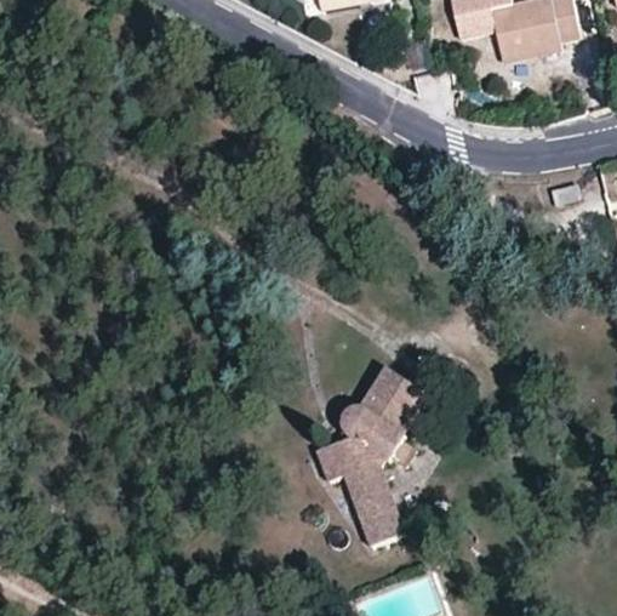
[(321,12),(356,5),(355,0),(325,0),(319,1),(321,12)]
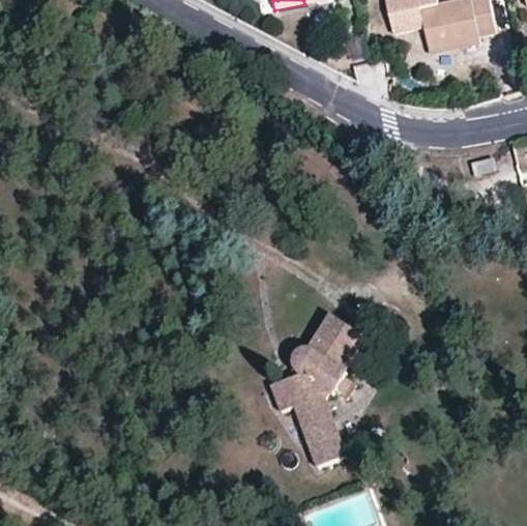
[(332,16),(330,0),(308,4),(312,20),(332,16)]
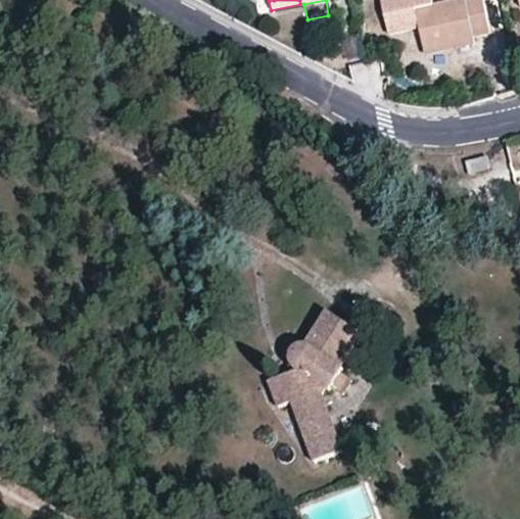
[(416,21),(422,51),(472,41),(471,34),(487,31),(479,0),(435,0),(384,0),(389,27),(416,21)]
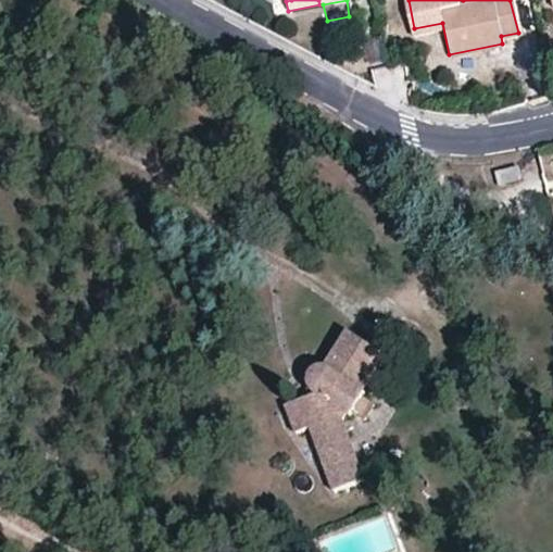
[(519,177),(517,164),(493,171),(495,183),(519,177)]
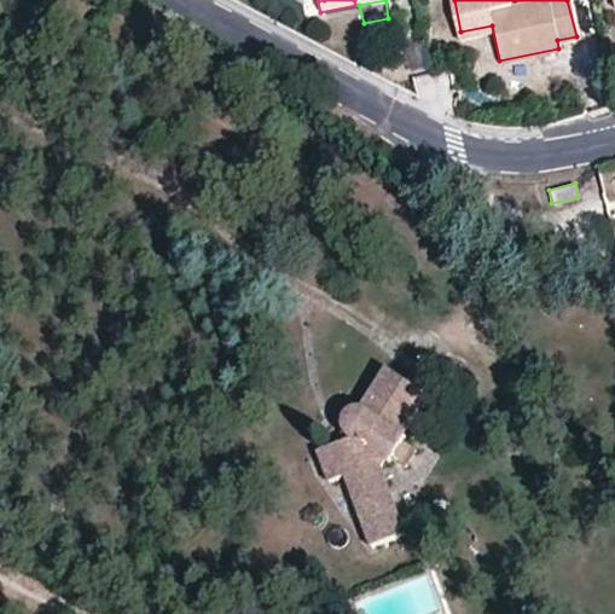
[(346,439),(330,445),(315,450),(315,452),(326,480),(342,475),(369,543),(404,529),(382,464),(387,462),(389,463),(392,458),(402,440),(407,433),(404,430),(427,394),(384,364),(358,404),(355,405),(349,407),(342,412),(341,420),(342,430),(346,439)]
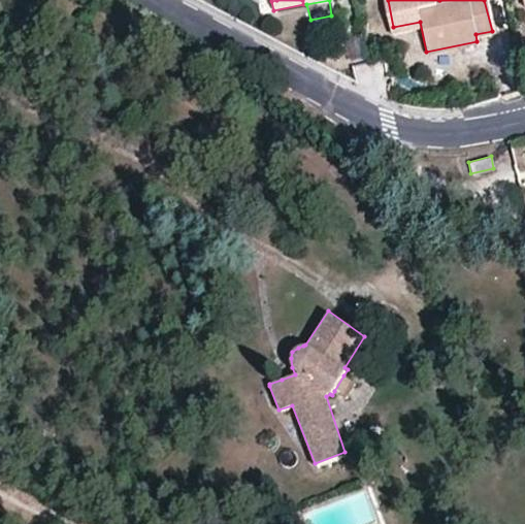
[(354,382),(343,375),(334,391),(345,397),(354,382)]
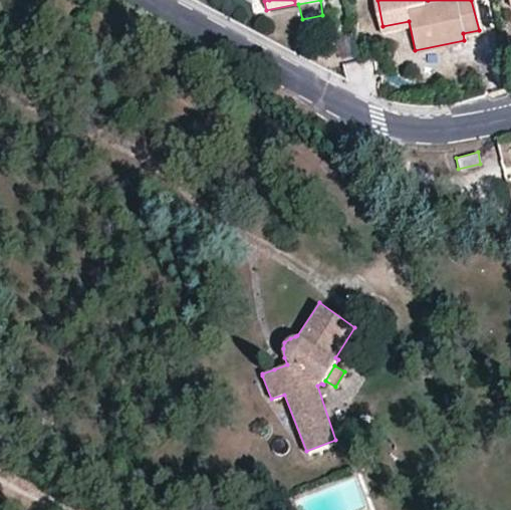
All buildings are outlined.
